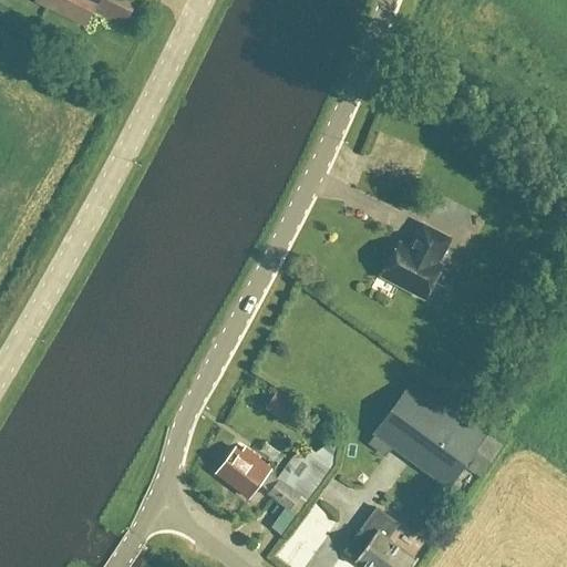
[(136,0),(35,0),(35,2),(85,27),(92,12),(123,27),(136,0)]
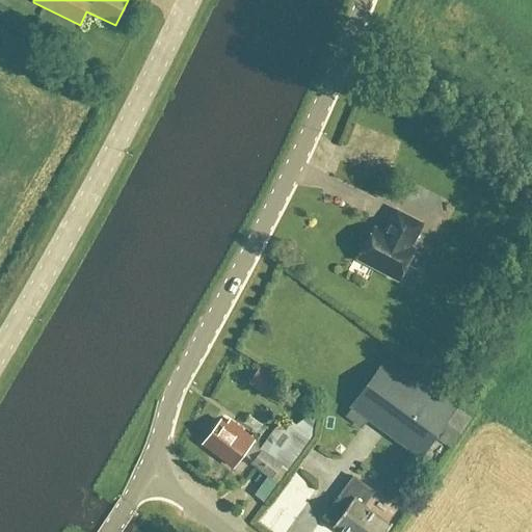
[(390,229),(386,236),(375,231),(361,259),(399,278),(414,250),(410,248),(423,224),(397,211),(389,228),(390,229)]
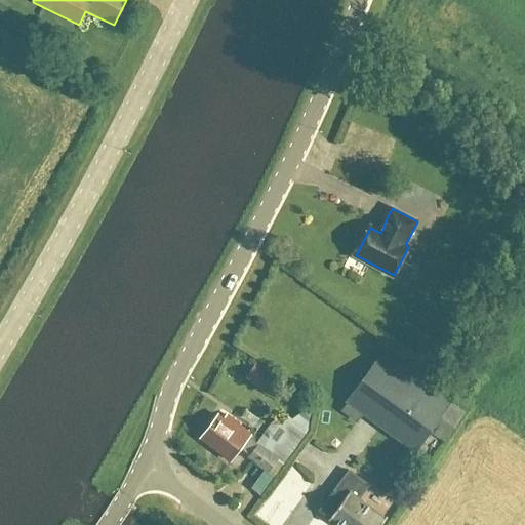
[(450,402),(384,354),(354,395),(419,444),(450,402)]
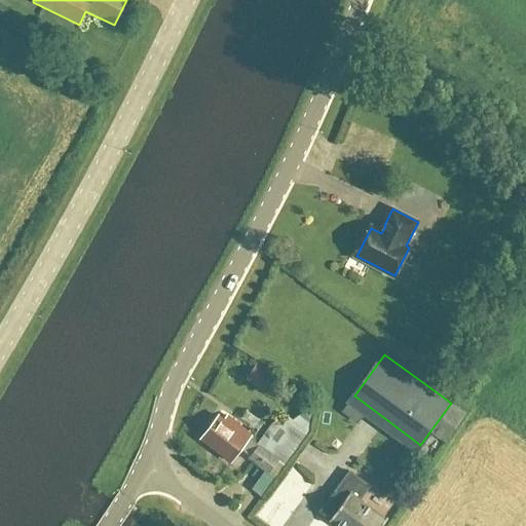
[(269,474),(278,460),(250,439),(253,435),(230,417),(226,421),(220,416),(202,440),(232,461),(241,449),(251,456),(249,458),(269,474)]
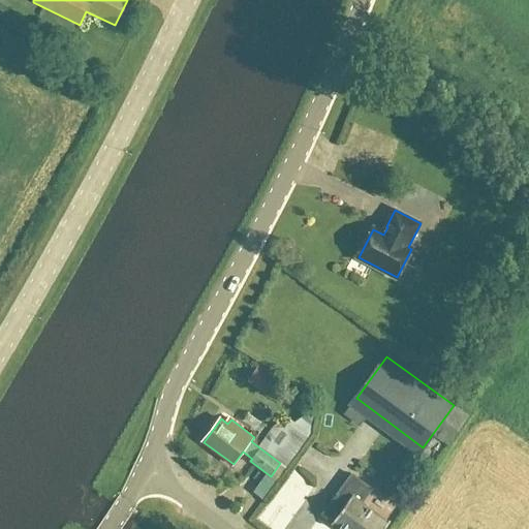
[(289,423),(262,433),(268,448),(296,438),(289,423)]
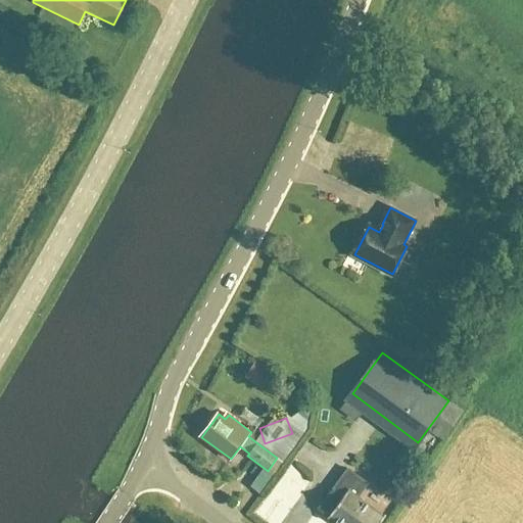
[(367,484),(347,470),(333,489),(343,497),(328,517),(335,522),(380,522),(384,518),(358,497),(367,484)]
